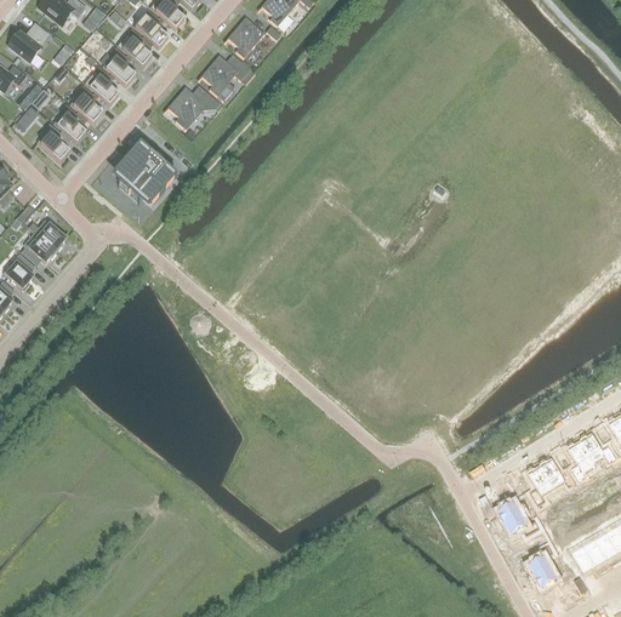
[(43,0),(39,6),(63,24),(72,12),(78,17),(85,7),(77,0),(69,0),(67,4),(62,0),(43,0)]
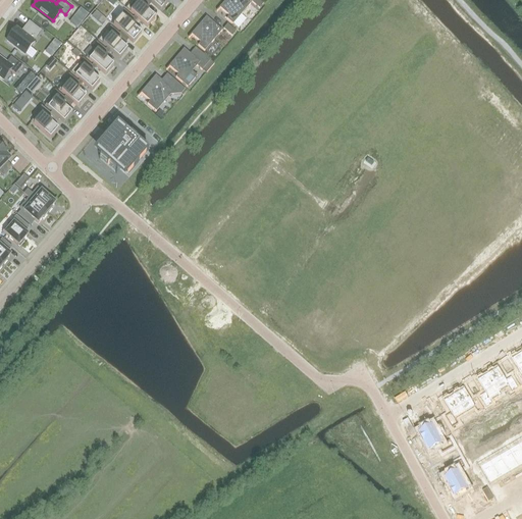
[(131,0),(125,6),(147,24),(152,19),(152,18),(155,14),(144,4),(148,0),(131,0)]
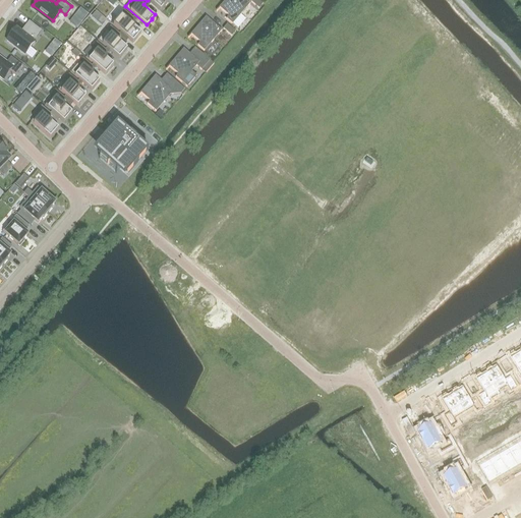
[(151,0),(161,8),(165,3),(168,0),(151,0)]
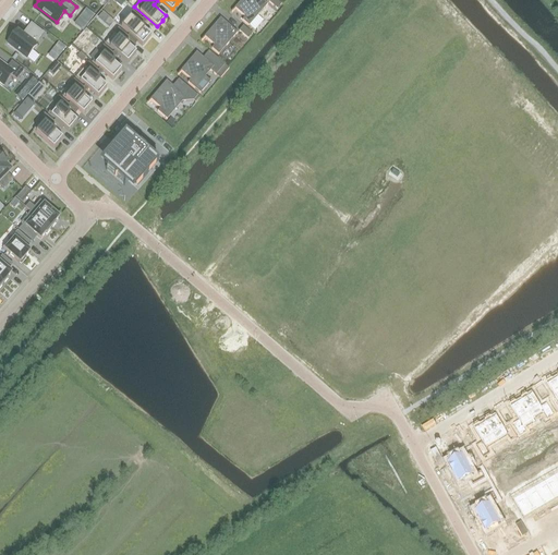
[(239,0),(234,5),(235,7),(245,14),(242,17),(250,23),(268,1),(267,0),(239,0)]
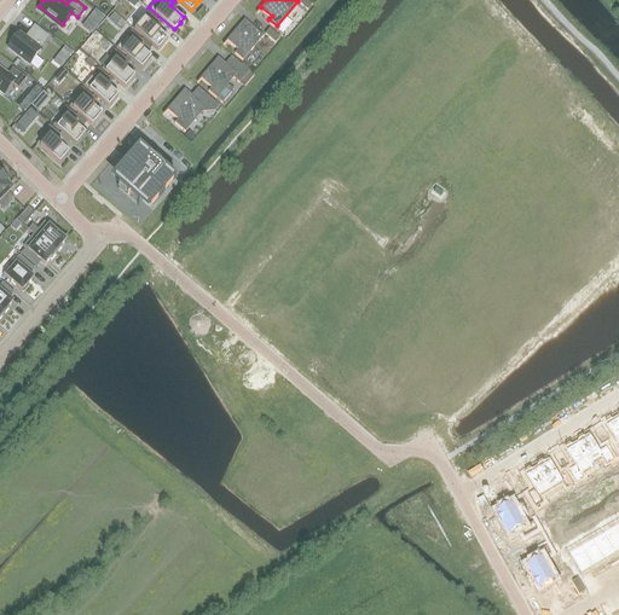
[(94,6),(88,15),(98,22),(104,13),(94,6)]
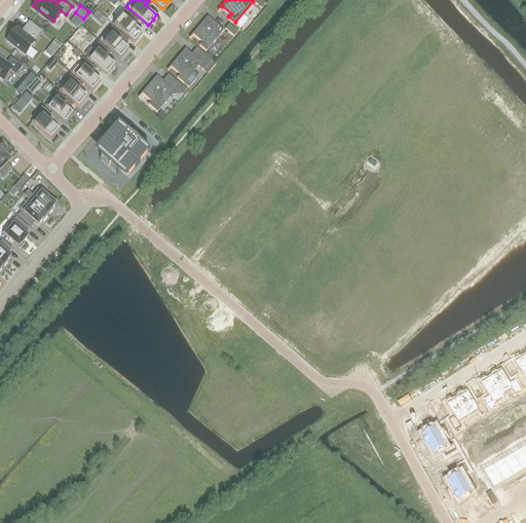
[(121,12),(113,22),(135,41),(139,35),(143,31),(130,21),(135,15),(125,8),(121,12)]
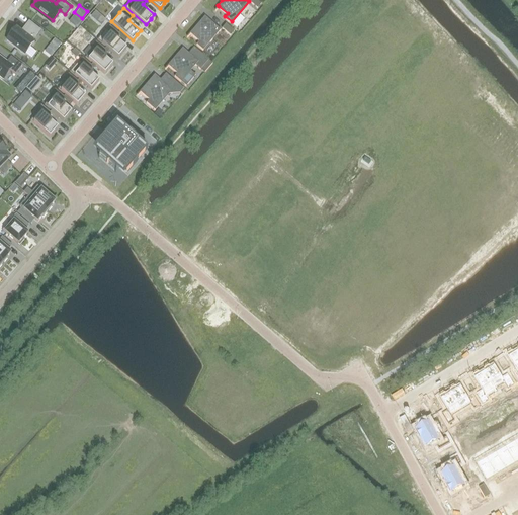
[(204,14),(189,31),(199,39),(196,43),(203,49),(221,27),(204,14)]
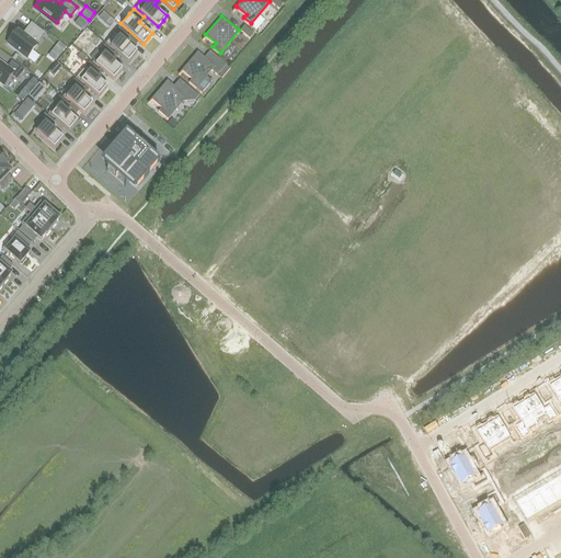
[(19,27),(8,42),(26,56),(38,42),(34,38),(42,29),(32,21),(25,29),(26,29),(24,32),(19,27)]
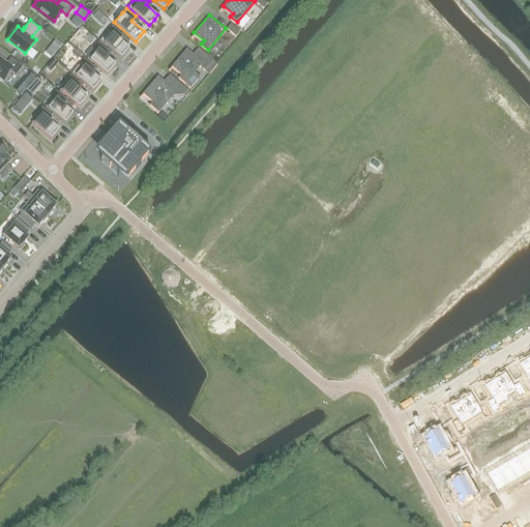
[(231,22),(227,27),(236,34),(240,29),(231,22)]
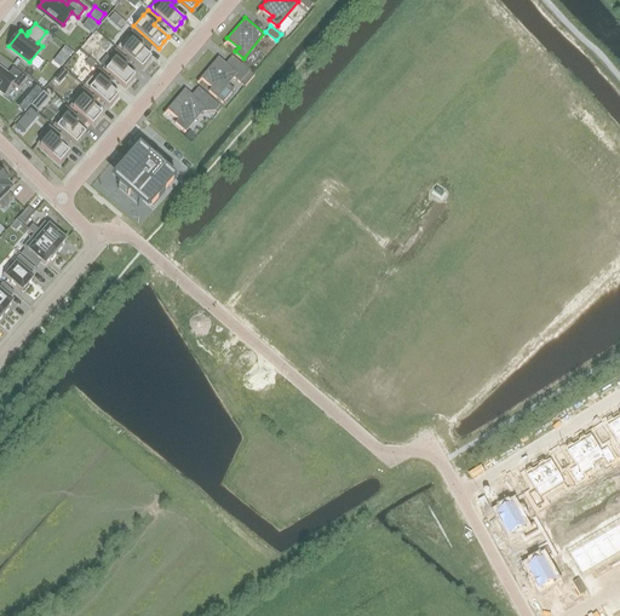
[(126,34),(116,45),(142,67),(148,61),(151,56),(138,44),(143,38),(131,28),(126,34)]
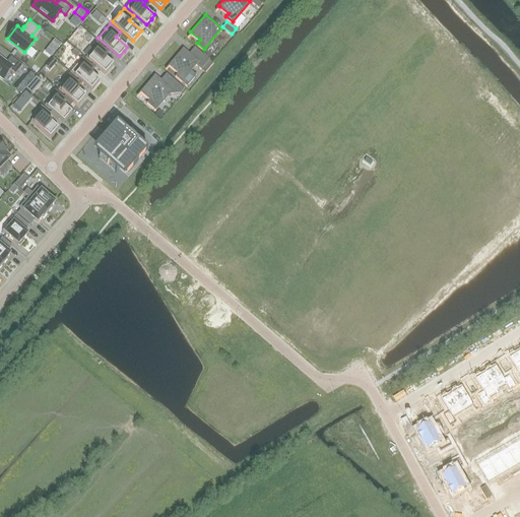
[(53,37),(49,42),(56,47),(60,42),(53,37)]
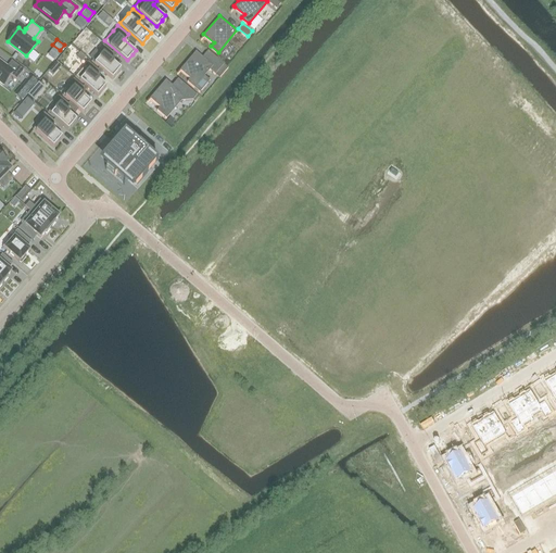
[(100,50),(92,59),(113,77),(117,72),(117,71),(122,66),(109,55),(113,51),(103,42),(98,48),(100,50)]
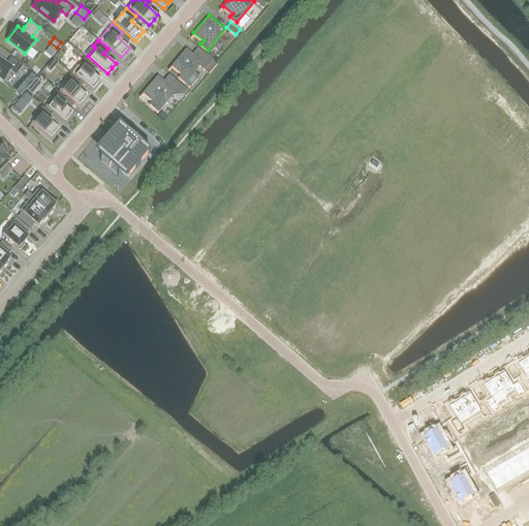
[(83,51),(76,45),(73,51),(79,55),(83,51)]
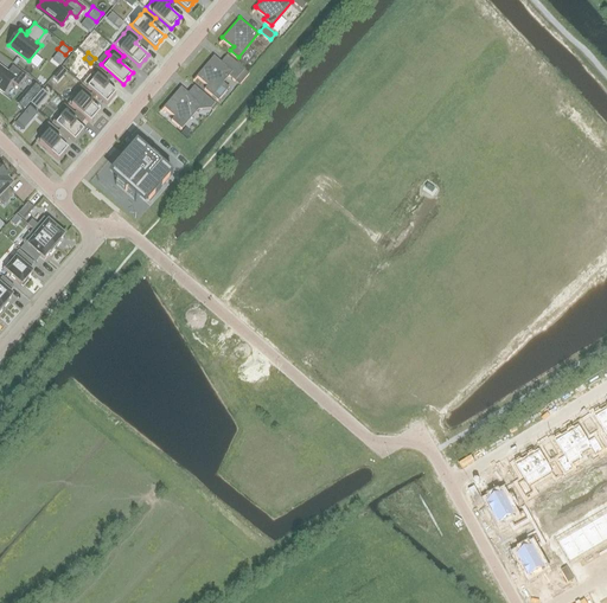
[(215,53),(197,74),(208,83),(204,87),(212,94),(223,81),(229,74),(232,70),(228,65),(224,62),(222,59),(215,53)]
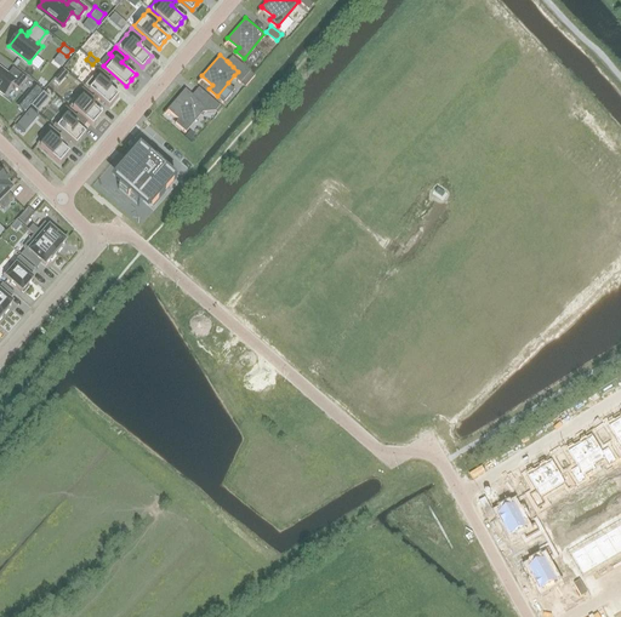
[(240,60),(233,67),(238,72),(234,75),(240,80),(250,69),(240,60)]
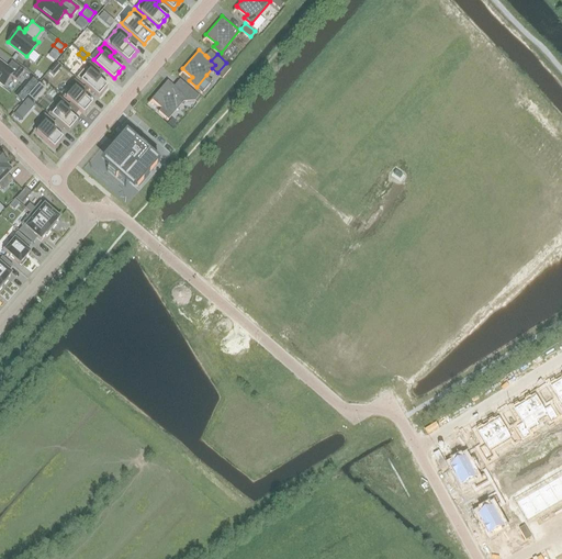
[(0,59),(0,79),(4,82),(12,74),(17,78),(24,68),(12,58),(7,66),(0,59)]
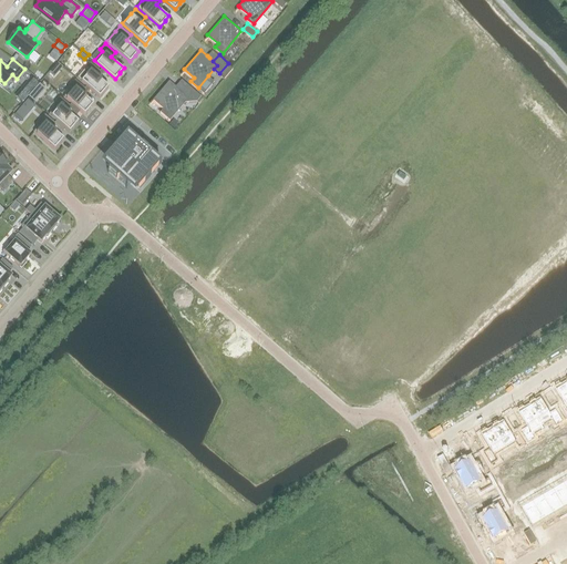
[(90,60),(76,75),(100,95),(105,90),(104,90),(109,85),(95,74),(101,69),(90,60)]
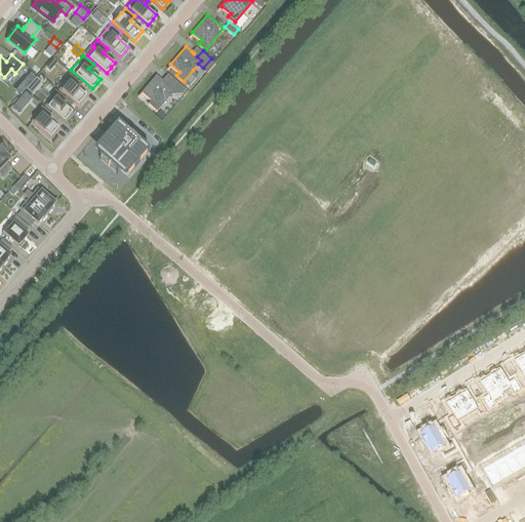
[(211,58),(203,68),(207,71),(215,62),(211,58)]
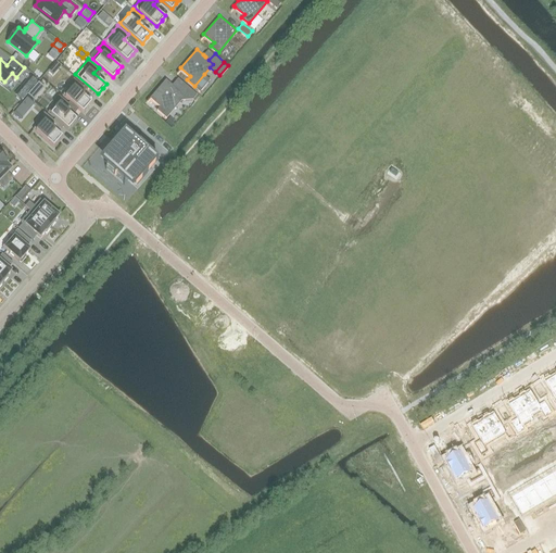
[(34,74),(25,85),(29,89),(38,78),(34,74)]
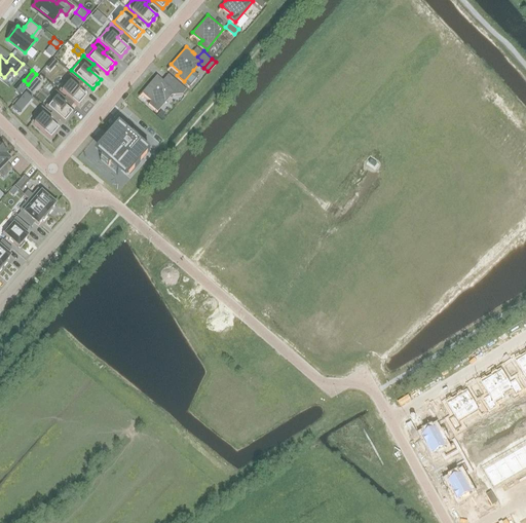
[(157,73),(142,91),(151,99),(149,102),(155,108),(170,91),(174,87),(173,86),(163,78),(157,73)]
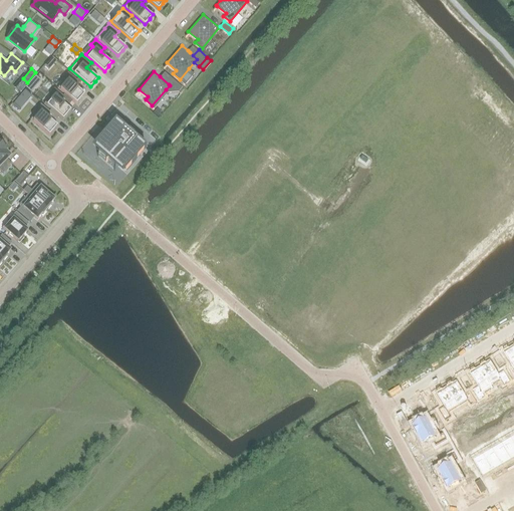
[(65,76),(57,86),(77,102),(81,97),(84,93),(73,83),(77,78),(70,72),(66,76),(65,76)]
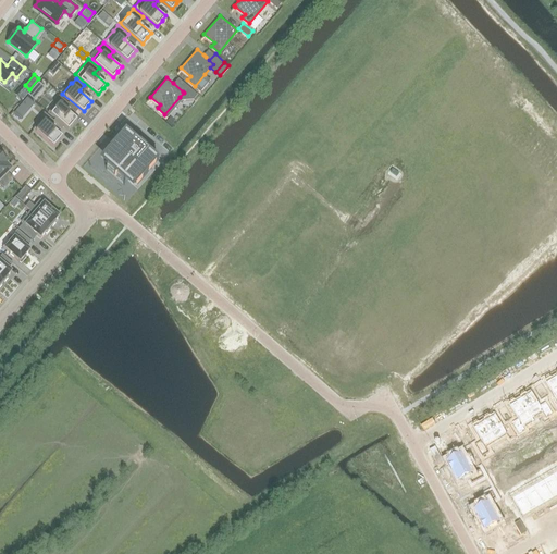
[(184,93),(180,97),(183,98),(194,98),(197,93),(188,85),(184,89),(183,91),(184,93)]
